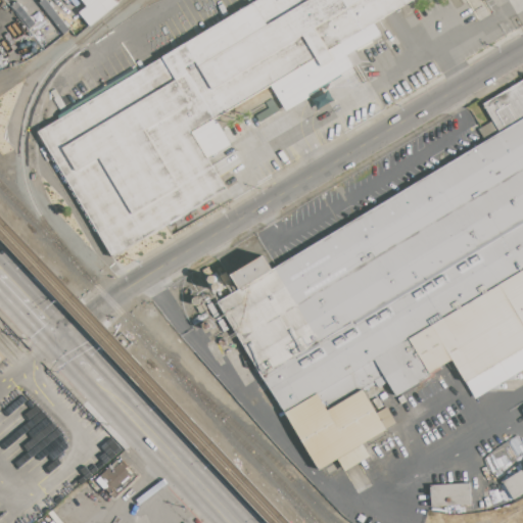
[(35,134),(257,0),(413,0),(396,10),(373,25),(388,50),(206,158),(225,190),(110,258),(35,134)]
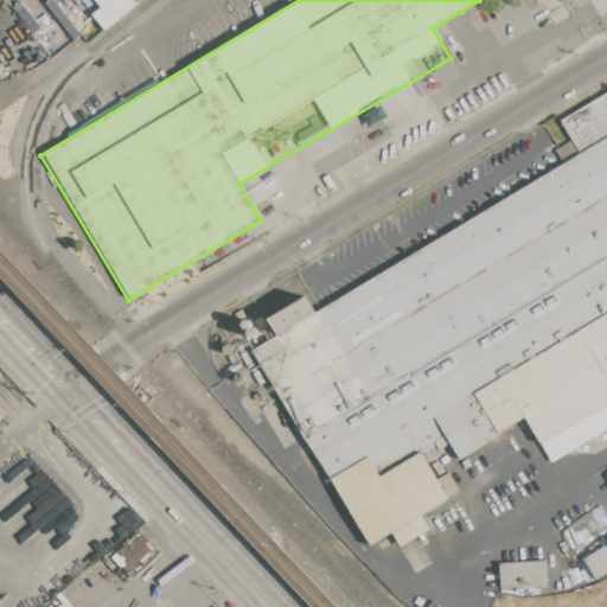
[(142,0),(106,32),(90,16),(101,6),(95,0),(142,0)]
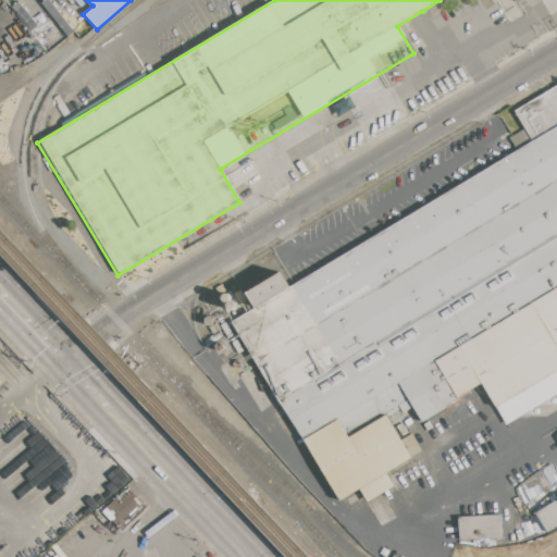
[(556,85),(556,395),(507,425),(481,383),(458,398),(459,400),(423,422),(413,406),(388,421),(410,457),(385,472),(394,486),(368,502),(360,487),(339,500),(232,321),(533,140),(515,111),(556,85)]
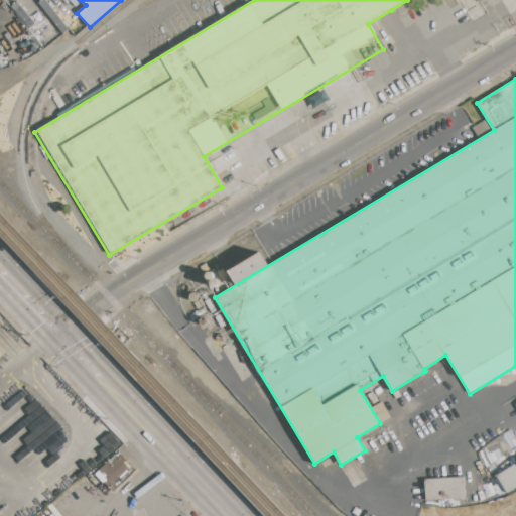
[(116,488),(99,469),(119,450),(136,470),(116,488)]
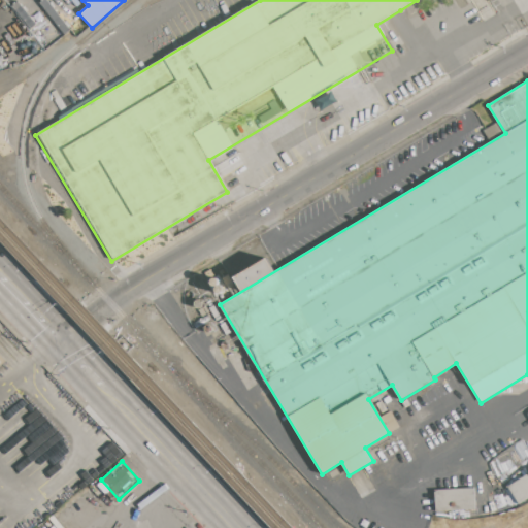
[(507,487),(527,473),(527,499),(519,505),(507,487)]
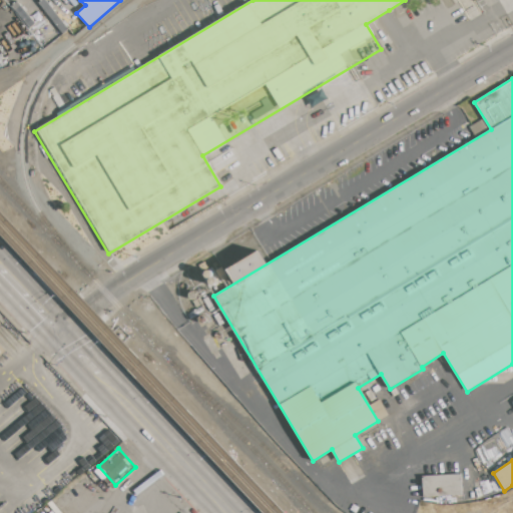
[(461,475),(462,495),(424,497),(423,477),(461,475)]
